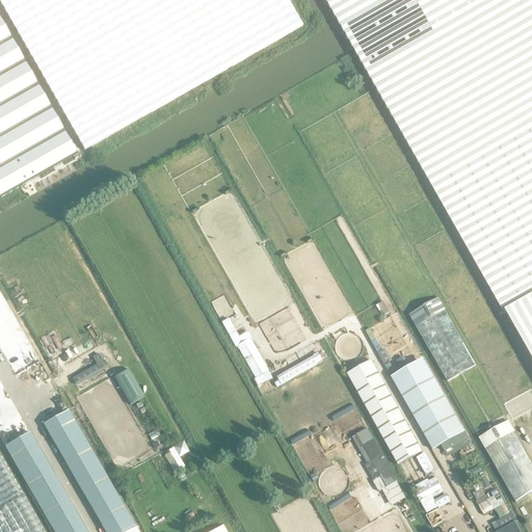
[(180,0),(0,0),(0,3),(43,79),(180,0)]
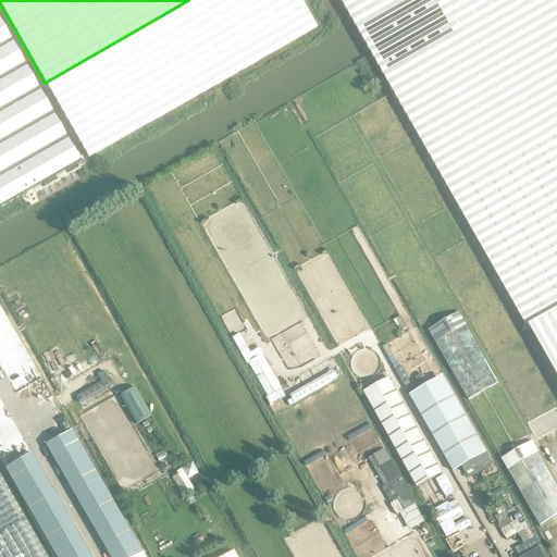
[(300,0),(188,0),(45,83),(88,159),(317,28),(300,0)]
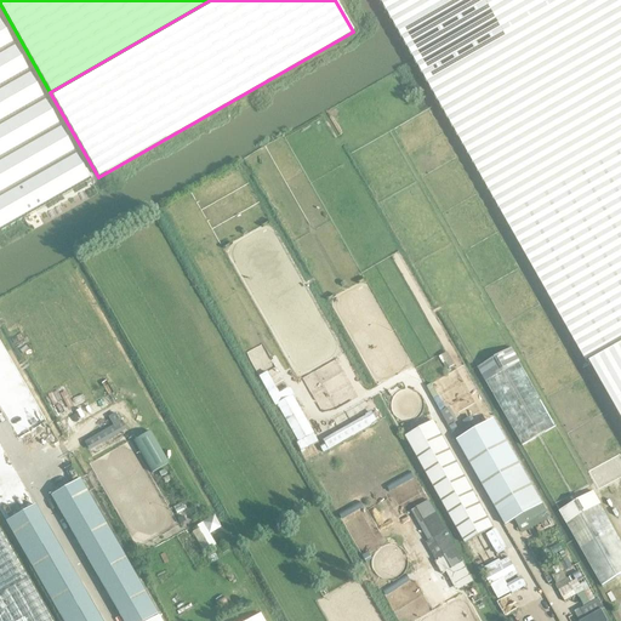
[(620,0),(380,0),(576,345),(586,363),(620,342),(620,0)]
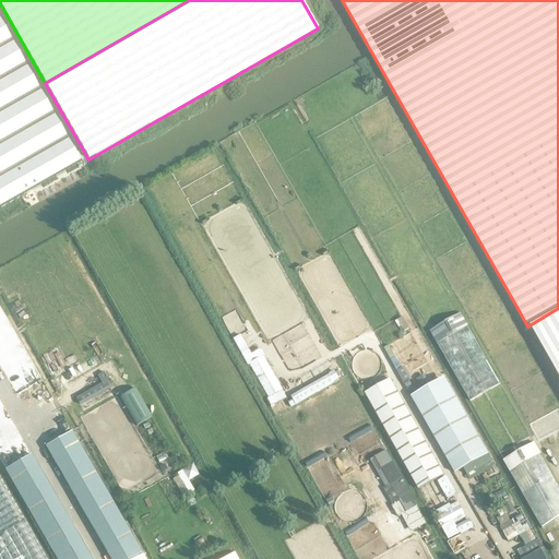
[(0,209),(81,163),(0,20),(0,209)]
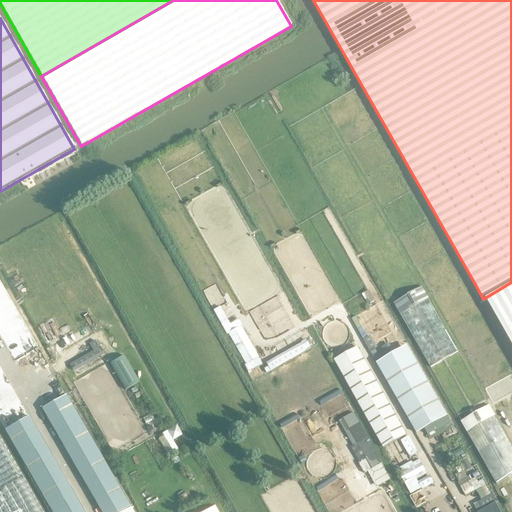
[(0,280),(0,420),(5,430),(19,422),(29,416),(0,366),(0,334),(15,360),(38,347),(0,280)]
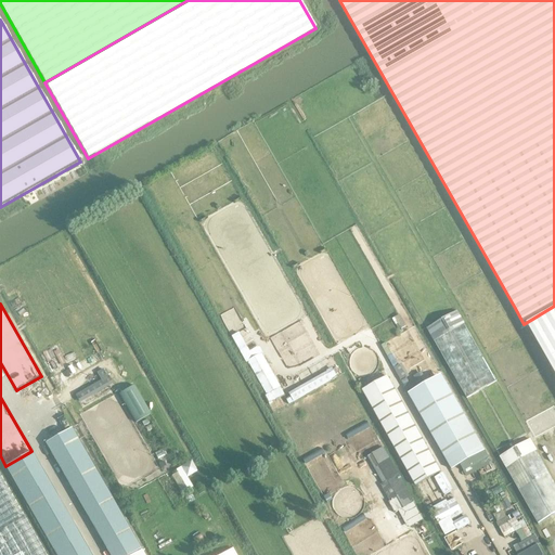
[(554,308),(527,324),(554,373),(554,308)]
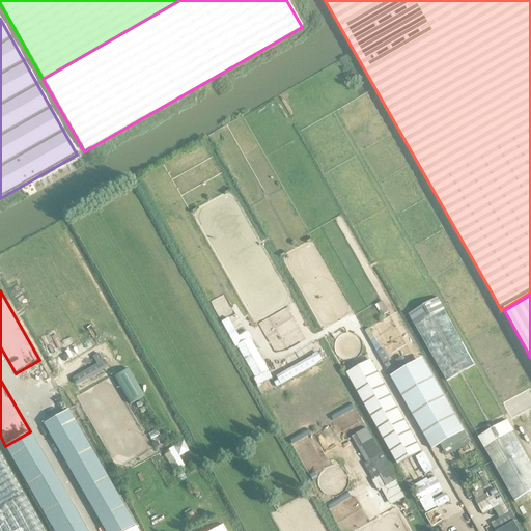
[(438,298),(408,314),(446,381),(475,364),(438,298)]
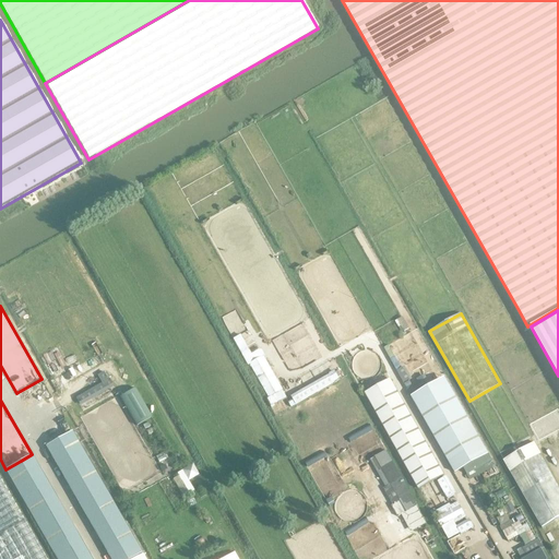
[(268,397),(282,390),(262,356),(249,365),(268,397)]
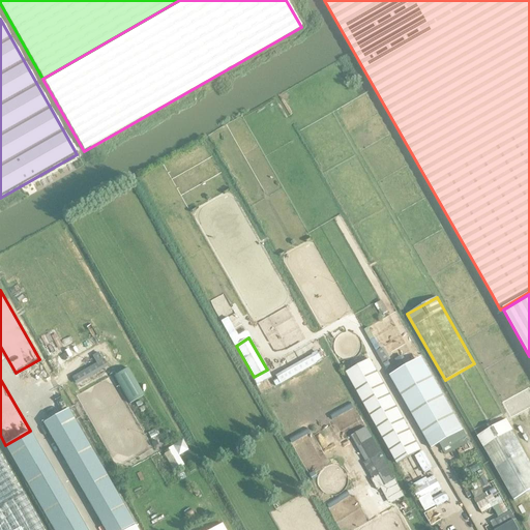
[(71,378),(75,383),(107,365),(99,353),(92,356),(96,363),(71,378)]
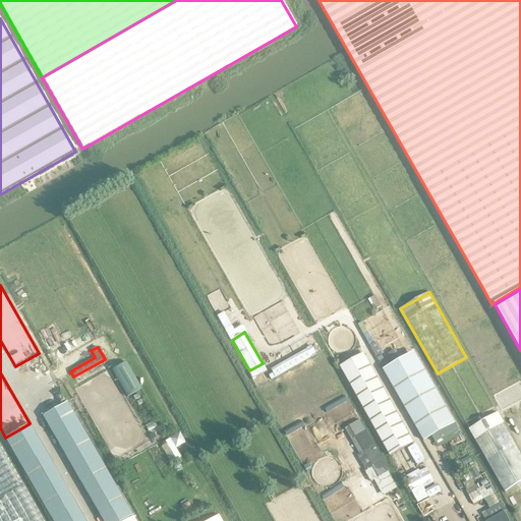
[(455,423),(414,352),(384,369),(388,378),(424,441),(431,437),(440,432),(441,436),(438,438),(439,440),(456,429),(458,428),(455,423)]
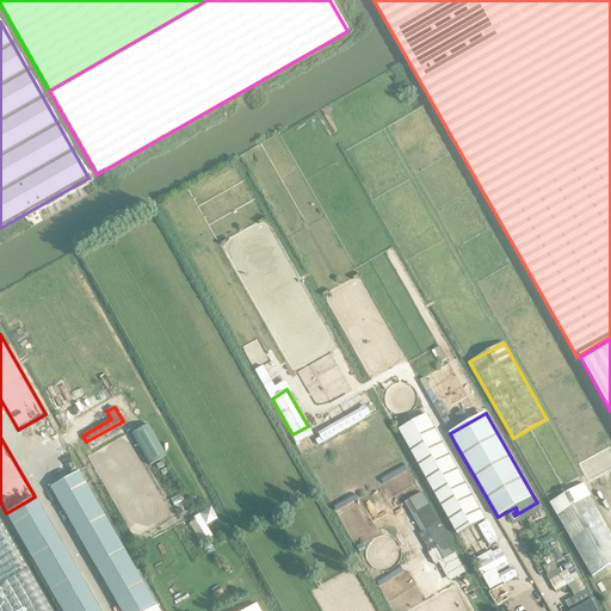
[(399,430),(458,535),(485,519),(426,414),(399,430)]
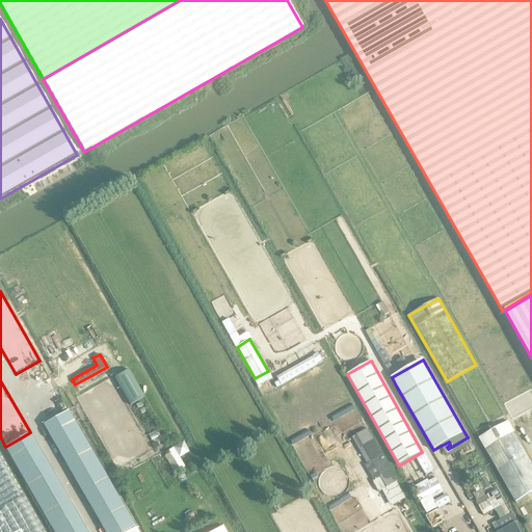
[(130,406),(144,398),(129,371),(114,378),(130,406)]
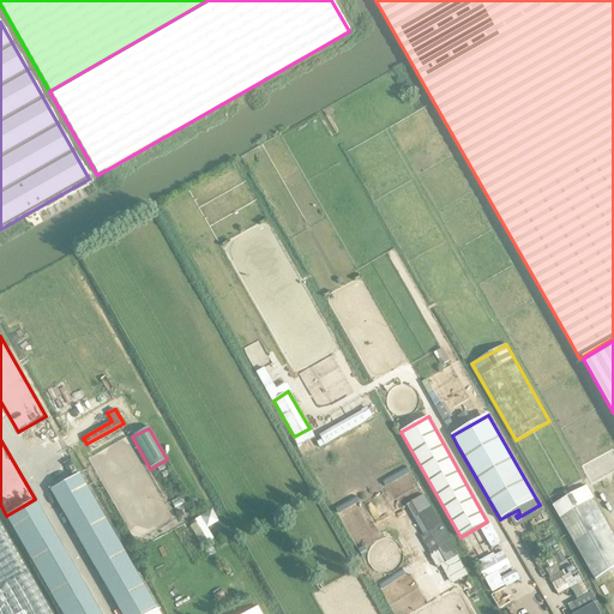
[(50,491),(121,613),(144,613),(156,607),(79,474),(50,491)]
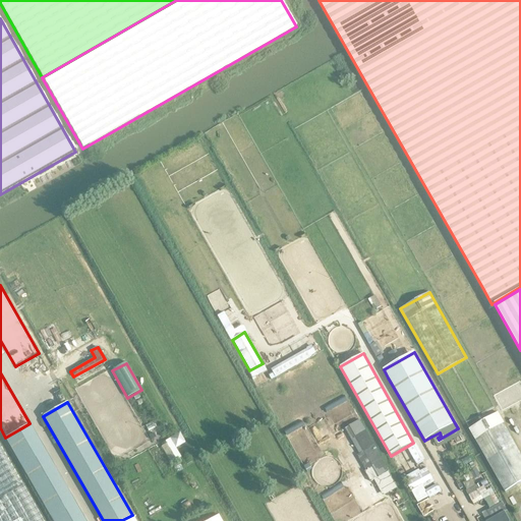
[(469,428),(506,493),(520,484),(520,482),(520,454),(497,412),(469,428)]
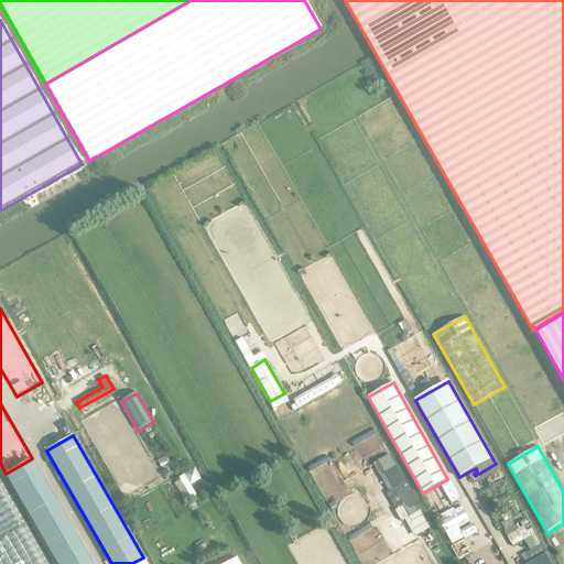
[(408,518),(421,511),(390,455),(372,464),(389,491),(387,492),(397,510),(388,514),(397,529),(410,522),(408,518)]
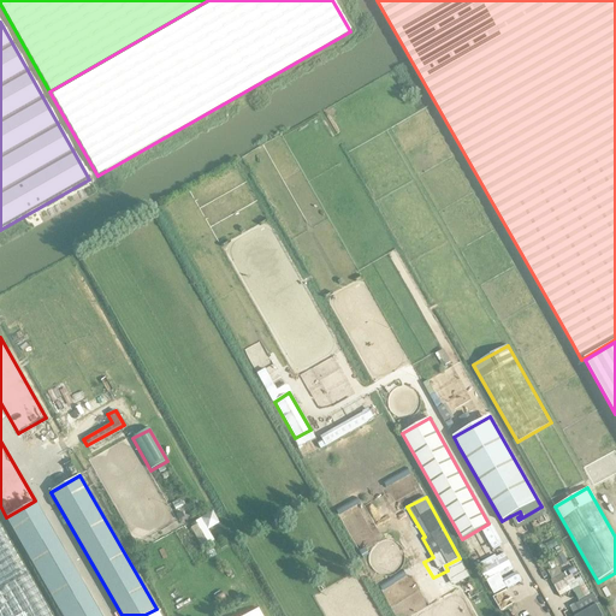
[(63,615),(100,615),(35,501),(23,508),(6,517),(63,615)]
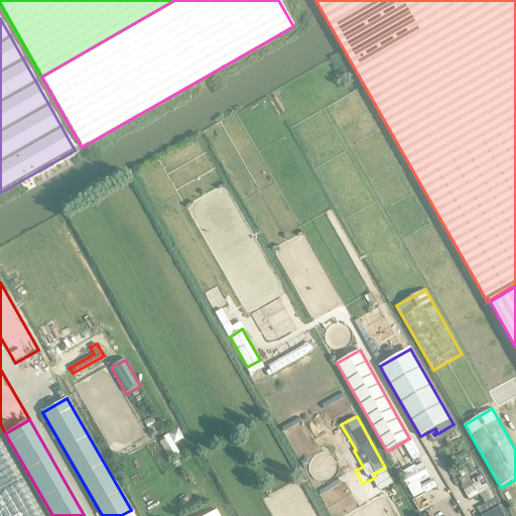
[(430,438),(433,443),(455,431),(452,426),(430,438)]
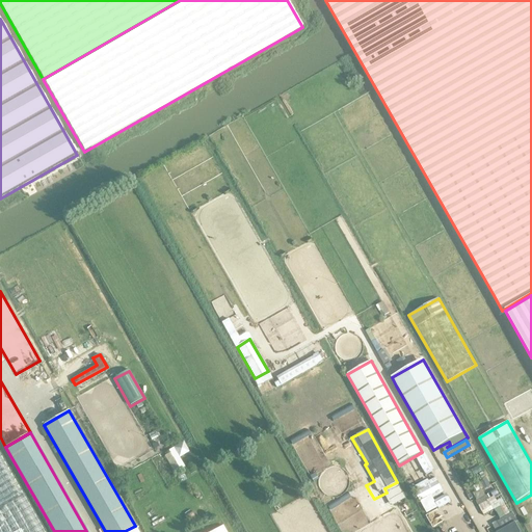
[(175,472),(186,466),(180,455),(190,450),(185,441),(164,452),(175,472)]
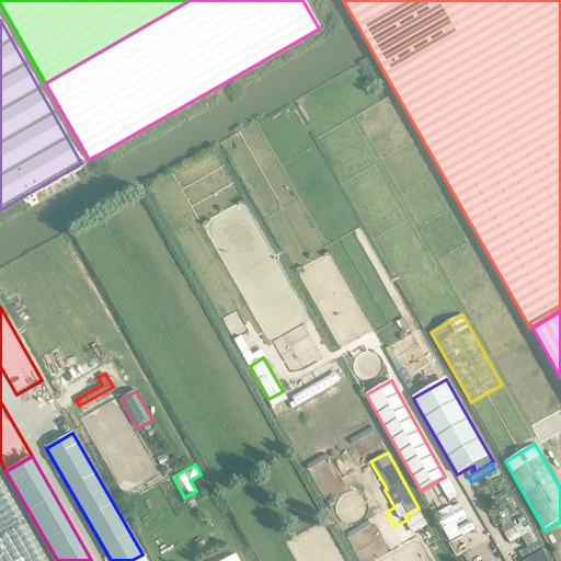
[(441,481),(449,500),(459,494),(449,477),(441,481)]
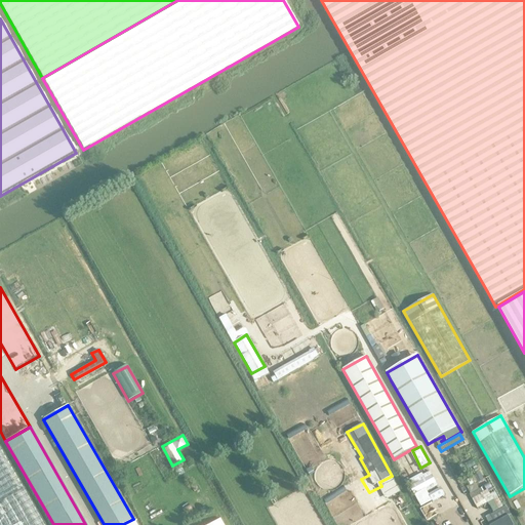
[(0,449),(0,524),(43,524),(23,489),(0,449)]
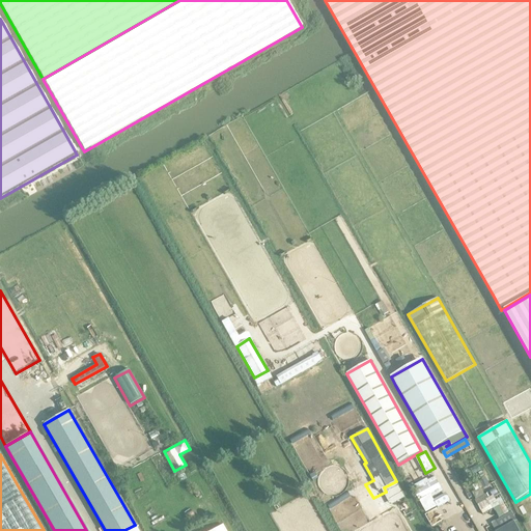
[(348,485),(348,482),(348,480),(347,477),(346,474),(344,471),(341,469),(339,468),(336,467),(334,467),(331,467),(328,468),(325,469),(323,471),(320,473),(319,475),(318,479),(318,481),(318,484),(318,486),(319,490),(322,492),(324,494),(326,496),(329,497),(332,498),(335,497),(338,497),(341,496),(343,494),(345,491),(347,488),(348,485)]
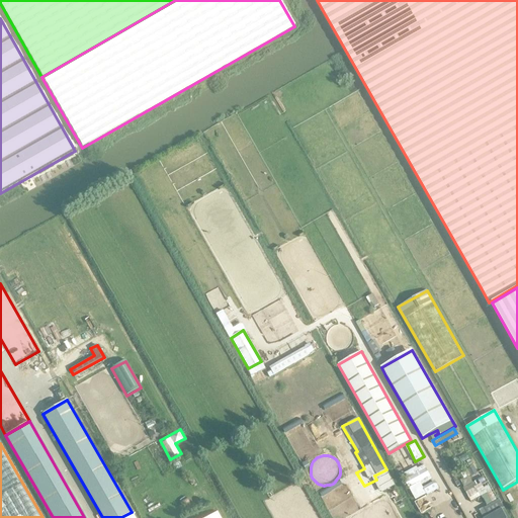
[(405,481),(409,487),(430,475),(427,469),(405,481)]
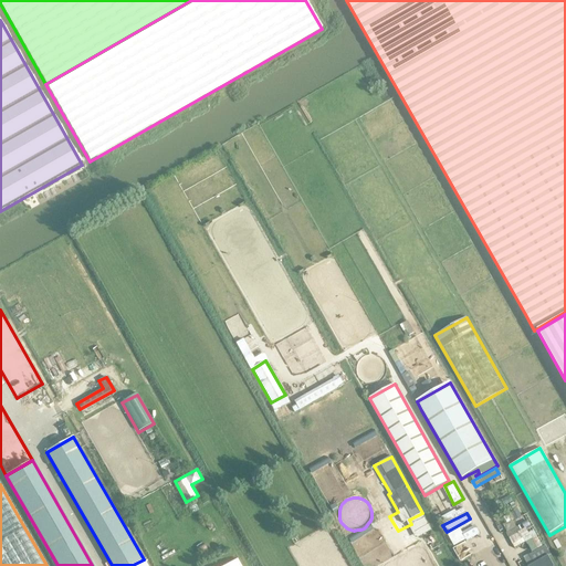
[(478,533),(474,528),(463,535),(461,531),(472,524),(470,519),(447,532),(454,545),(478,533)]
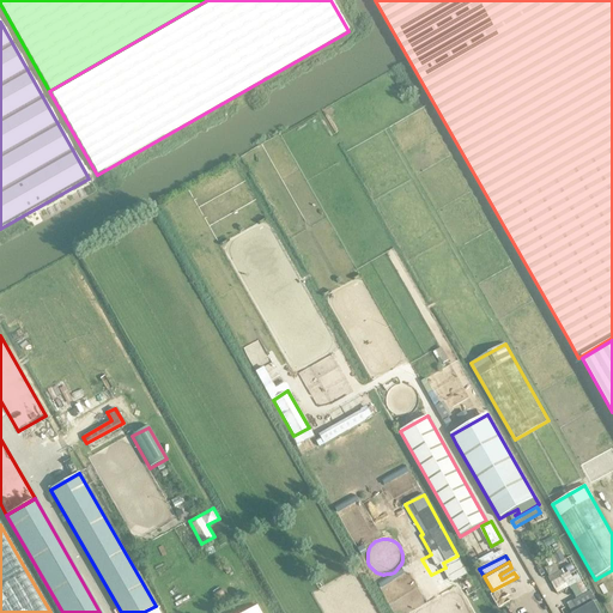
[(577,600),(582,598),(583,599),(584,600),(577,604),(577,602),(572,601),(566,604),(571,612),(572,612),(588,605),(584,599),(586,599),(587,593),(578,576),(574,578),(570,572),(560,577),(564,575),(560,570),(559,571),(556,564),(545,570),(548,577),(557,594),(570,588),(577,600)]
